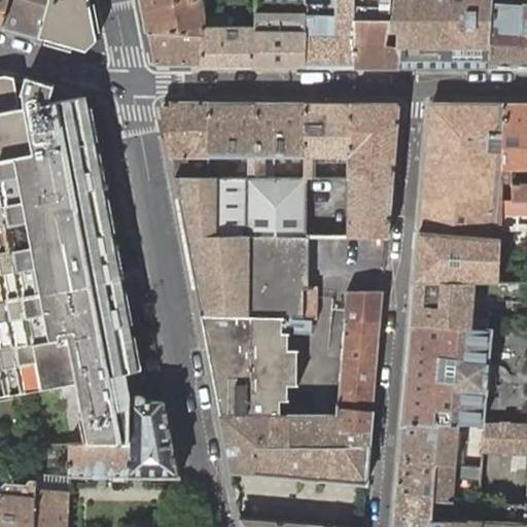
[(0,0),(0,27),(2,28),(8,0),(0,0)]
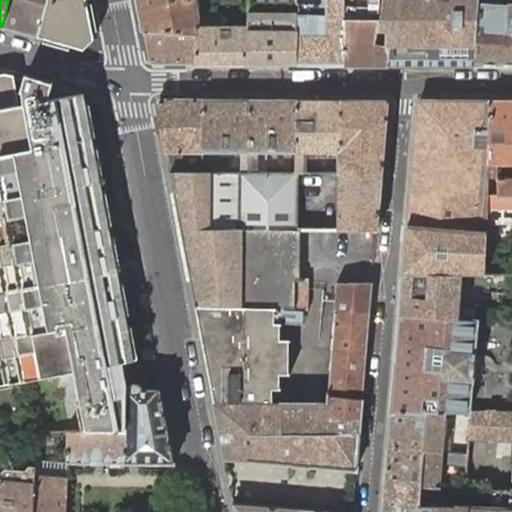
[(8,0),(2,27),(25,33),(39,37),(48,0),(8,0)]
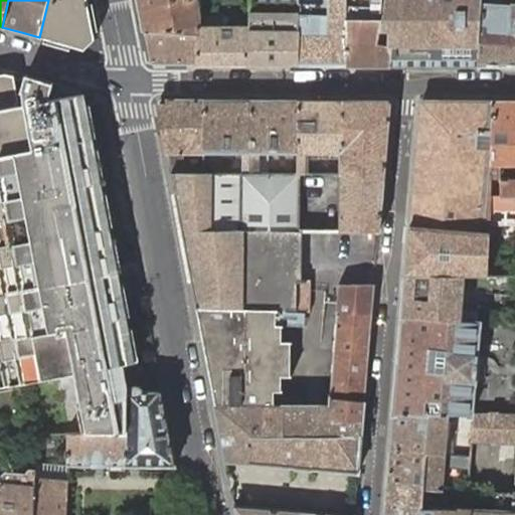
[(90,12),(87,0),(48,0),(39,37),(58,42),(84,49),(95,39),(90,12)]
